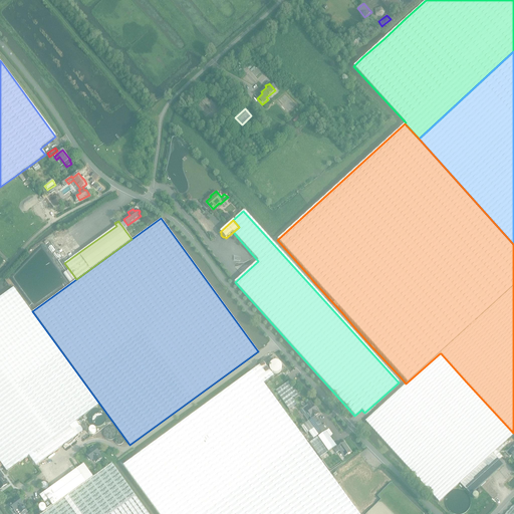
[(0,462),(7,471),(29,455),(69,426),(98,405),(13,287),(0,296),(0,462)]
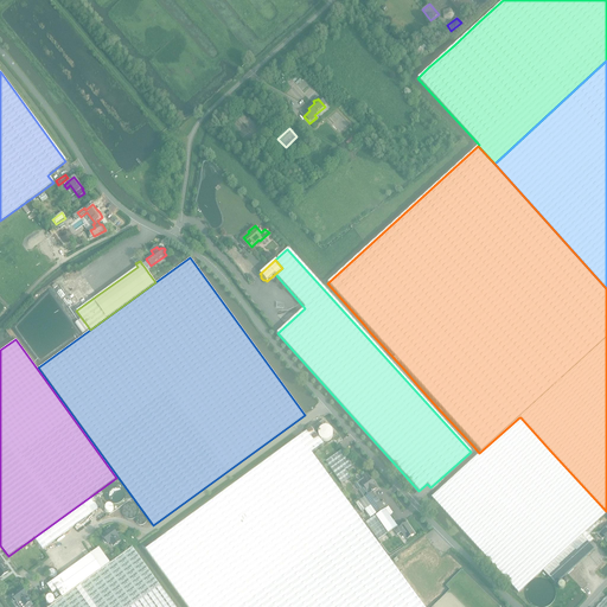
[(519,417),(433,498),(518,593),(543,570),(596,523),(595,522),(606,511),(550,451),(521,417),(519,417)]
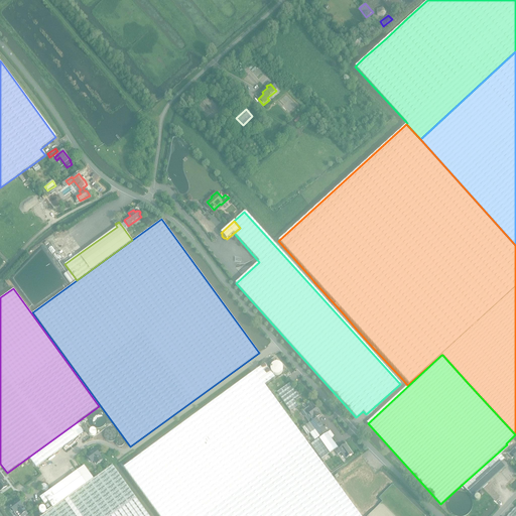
[(274,357),(266,363),(268,366),(277,360),(274,357)]
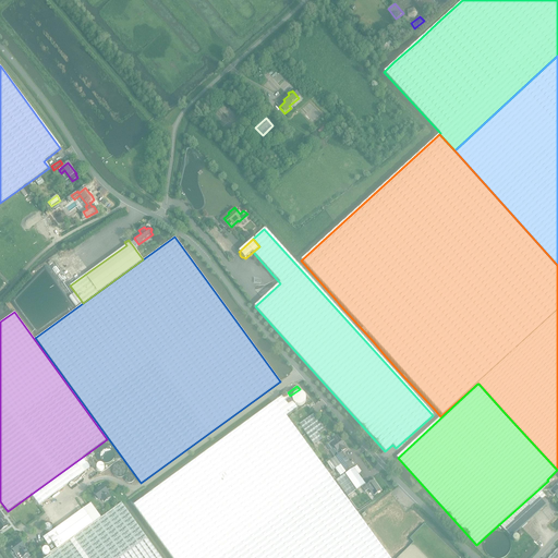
[(216,445),(134,505),(172,557),(389,557),(306,445),(286,416),(296,409),(293,403),(286,393),(279,399),(278,400),(275,402),(273,403),(216,445)]
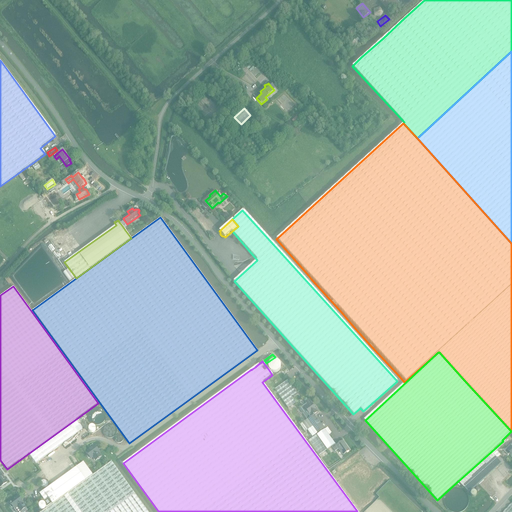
[(274,389),(288,408),(296,402),(292,397),(296,393),(287,380),(274,389)]
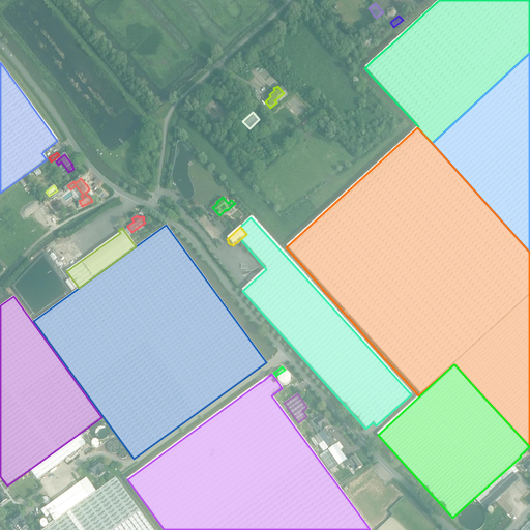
[(318,434),(325,430),(328,427),(326,424),(326,423),(323,418),(320,414),(316,417),(317,418),(314,420),(316,422),(313,424),(317,431),(316,431),(318,434)]
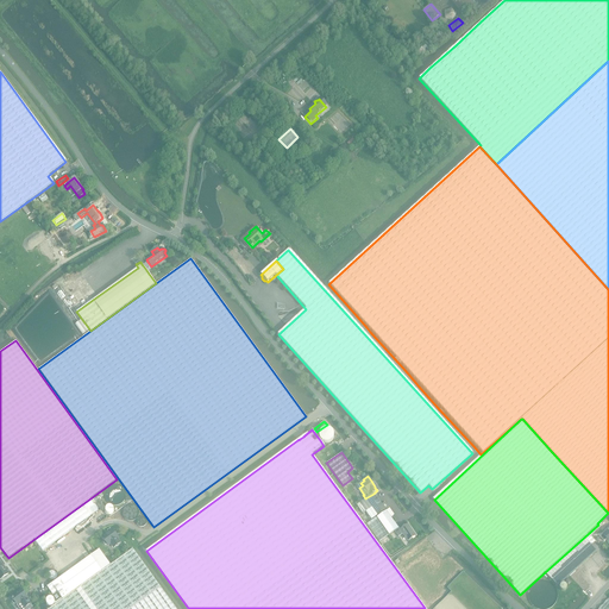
[(382,504),(374,494),(365,498),(364,500),(370,508),(376,518),(378,516),(377,515),(385,510),(389,508),(385,502),(382,504)]
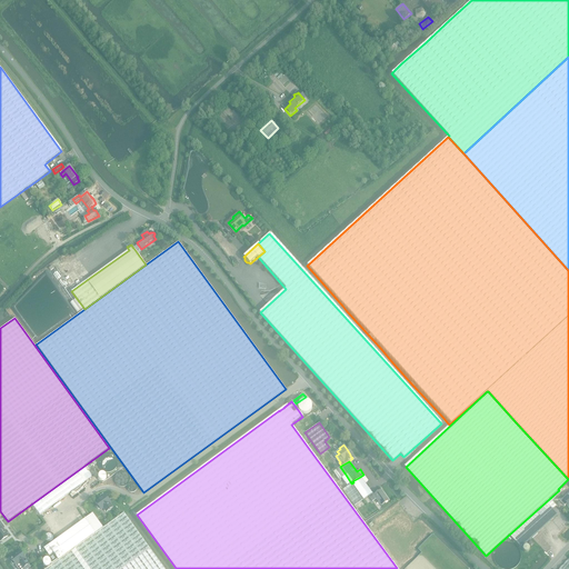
[(339,480),(346,475),(340,467),(333,472),(339,480)]
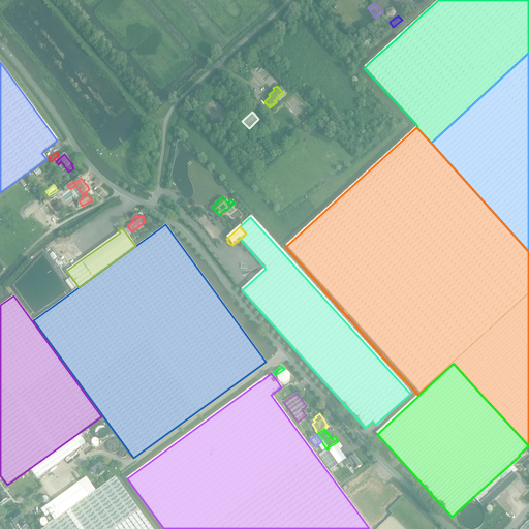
[(79,448),(71,438),(30,468),(37,478),(79,448)]
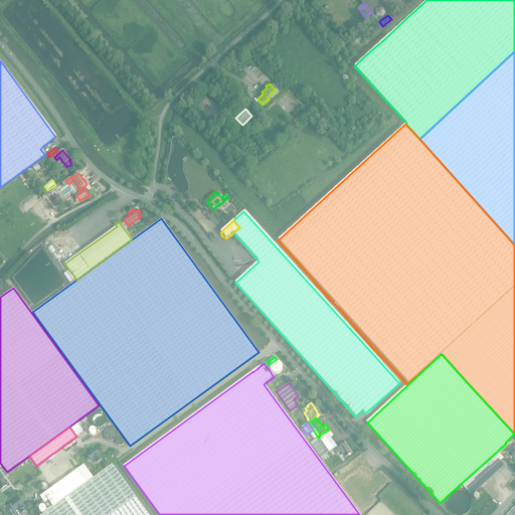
[(318,438),(329,453),(329,454),(334,450),(337,454),(341,452),(338,448),(339,448),(337,446),(337,447),(330,438),(333,436),(329,430),(327,433),(320,437),(318,438)]
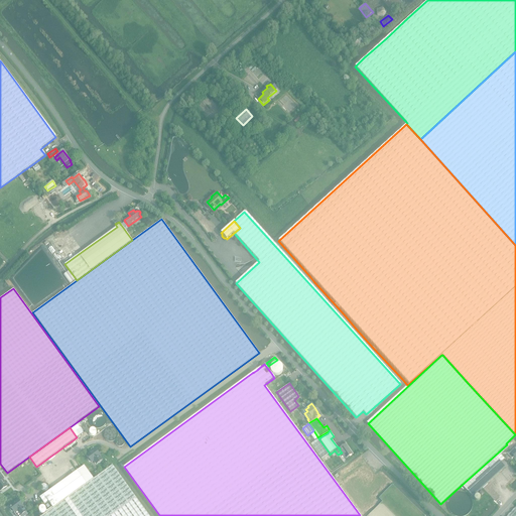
[(320,459),(330,454),(318,438),(310,444),(320,459)]
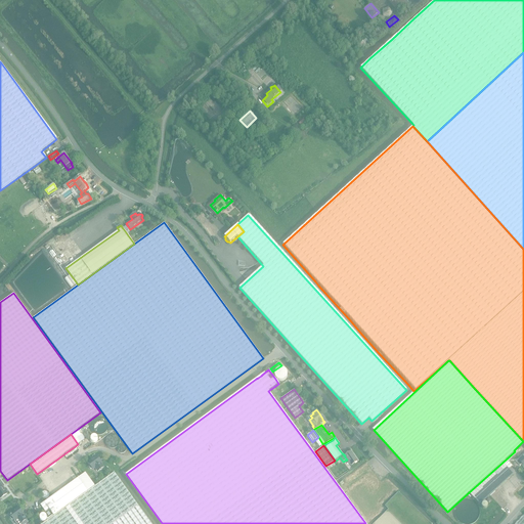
[(351,451),(345,455),(344,455),(347,460),(351,466),(358,461),(351,451)]
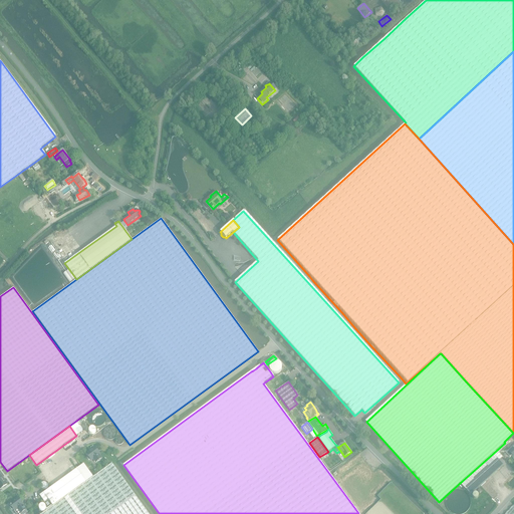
[(505,443),(460,483),(460,484),(461,484),(471,495),(504,465),(500,461),(499,460),(502,458),(501,456),(498,454),(499,454),(498,453),(507,445),(505,443)]
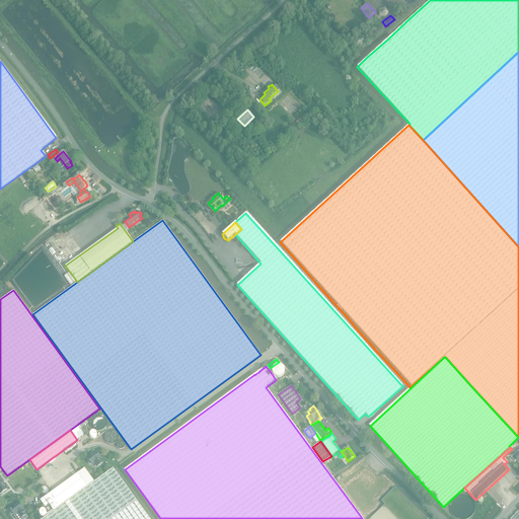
[(96,451),(87,458),(89,461),(88,461),(88,462),(89,464),(90,464),(91,464),(92,464),(94,463),(97,467),(102,463),(100,459),(100,458),(96,451)]
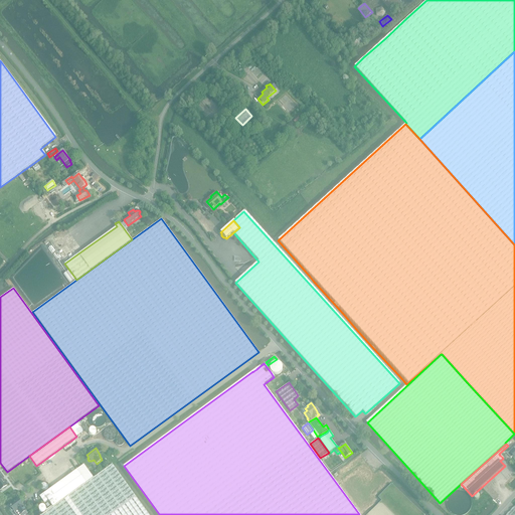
[(90,480),(53,507),(41,514),(148,514),(112,465),(90,480)]
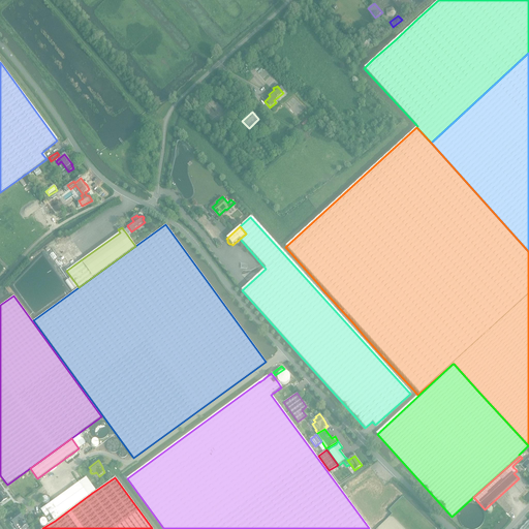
[(50,514),(55,521),(92,493),(87,487),(84,490),(79,483),(40,509),(45,517),(50,514)]
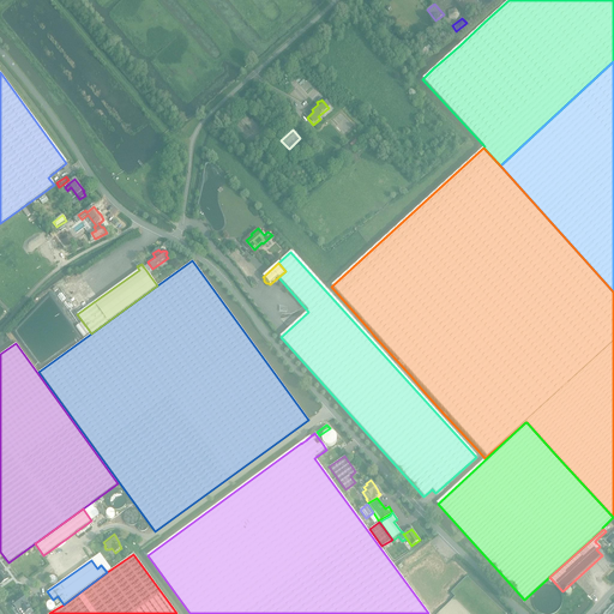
[(12,606),(12,607),(13,609),(14,609),(16,608),(17,609),(20,607),(25,613),(31,609),(26,603),(28,602),(22,594),(11,602),(13,605),(12,606)]
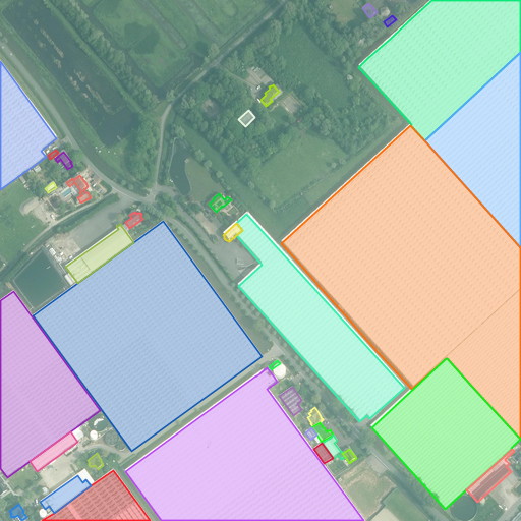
[(512,520),(520,520),(520,512),(520,513),(512,520)]
